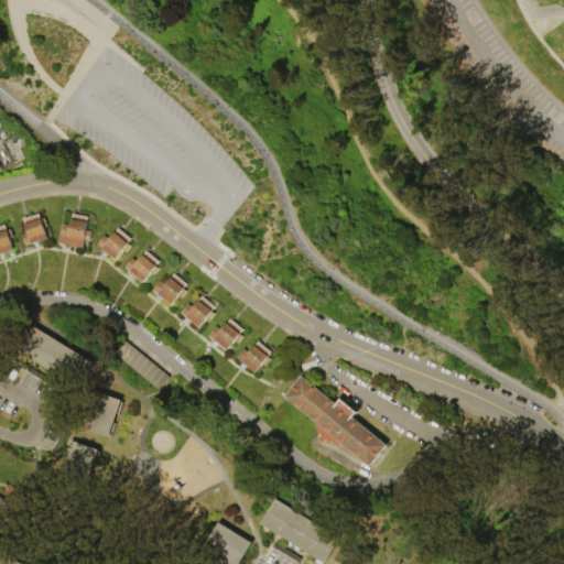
[(0,143),(14,141),(17,151),(0,154),(0,143)]
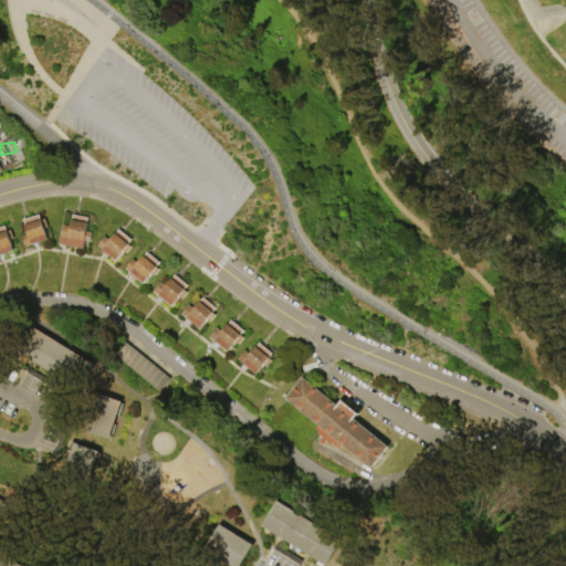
[(41,213),(43,220),(46,219),(50,228),(45,229),(50,240),(27,248),(22,236),(29,233),(23,219),(41,213)]
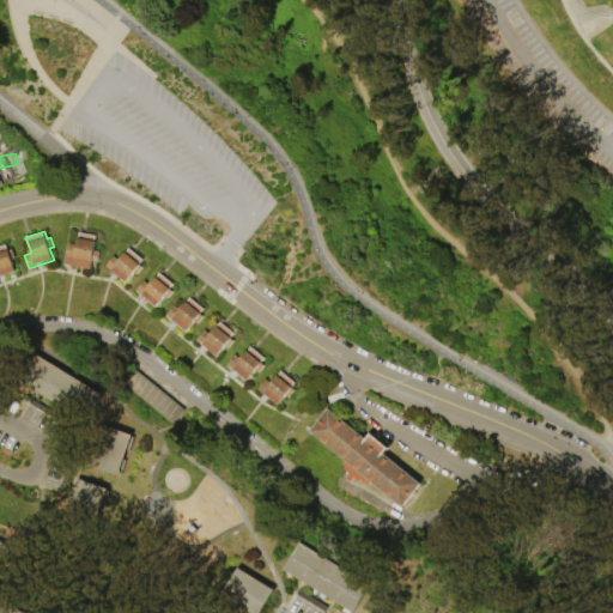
[(98,236),(96,250),(101,252),(99,263),(93,262),(92,269),(65,265),(66,255),(68,256),(71,244),(78,246),(80,232),(98,236)]
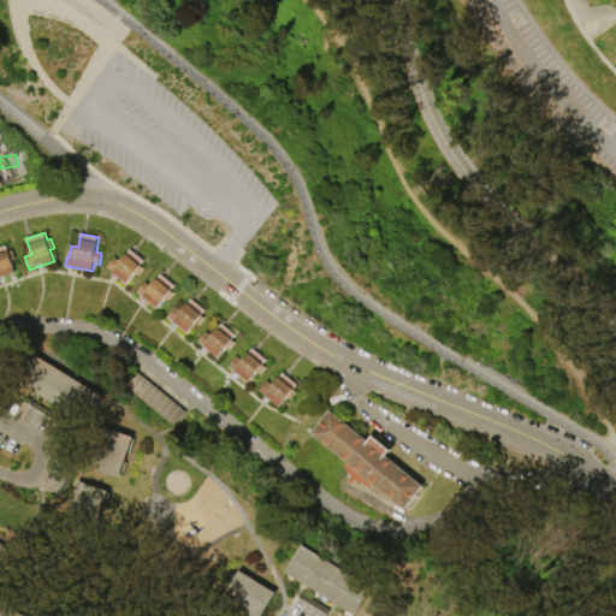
[(0,248),(7,246),(10,253),(13,252),(17,260),(12,261),(16,273),(0,278),(0,248)]
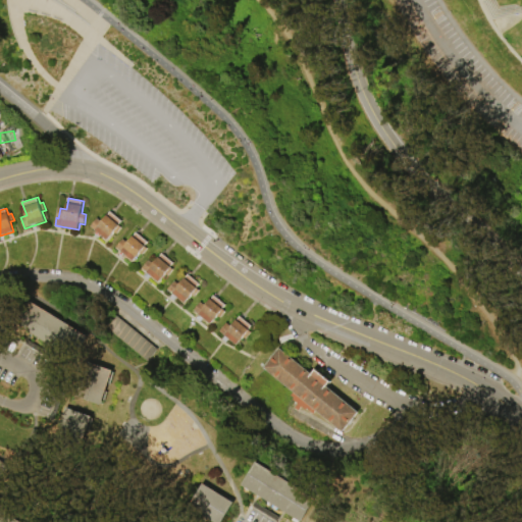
[(123,221),(119,225),(122,228),(117,235),(114,231),(107,241),(91,226),(98,218),(102,222),(111,211),(123,221)]
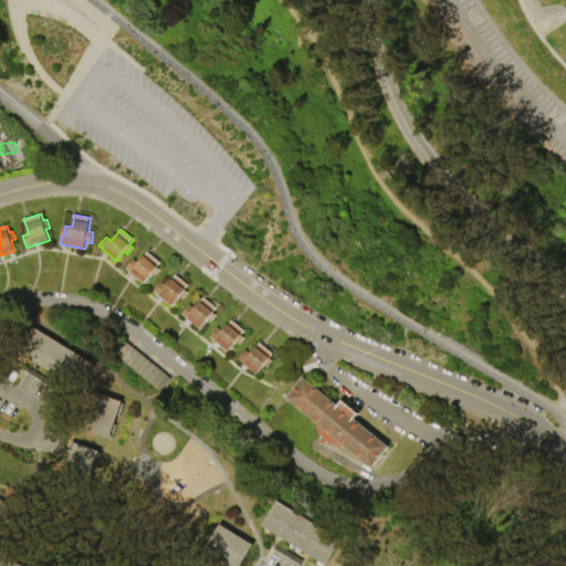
[(161,263),(158,268),(160,270),(155,278),(153,275),(145,284),(127,269),(134,260),(139,263),(148,252),(161,263)]
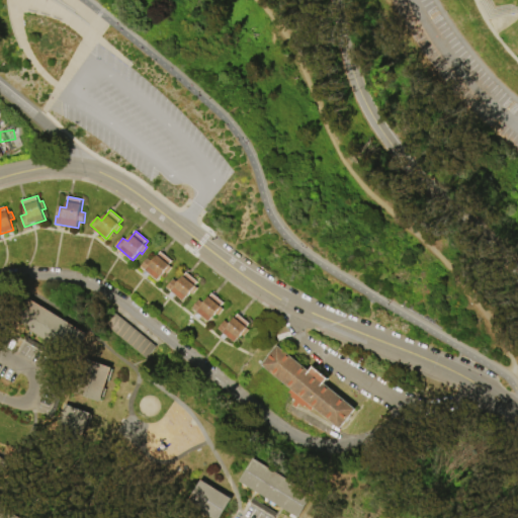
[(174,261),(170,266),(173,268),(168,274),(165,272),(158,280),(141,266),(148,258),(153,262),(162,251),(174,261)]
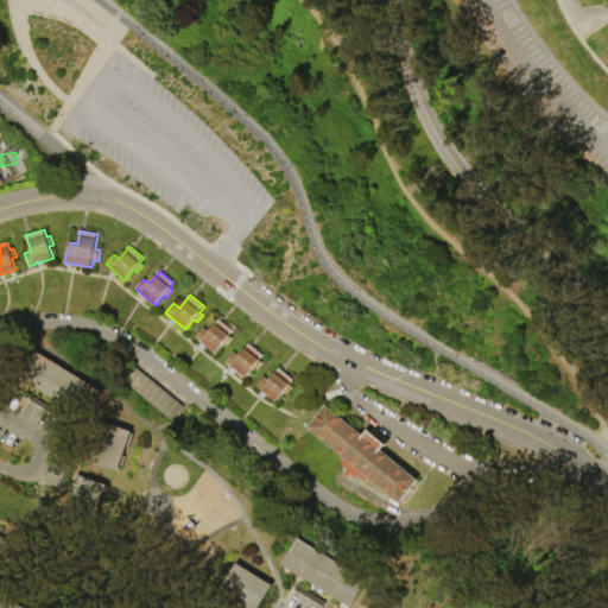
[(234,331),(229,337),(233,340),(228,346),(225,343),(216,353),(196,337),(204,328),(210,331),(220,320),(234,331)]
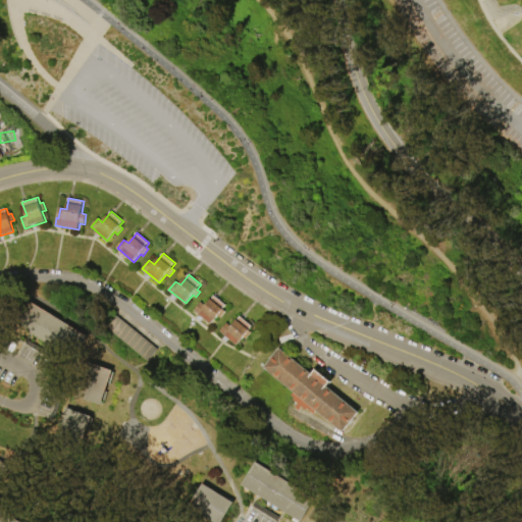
[(226,305),(223,310),(225,312),(220,318),(217,316),(211,325),(194,311),(201,302),(206,306),(215,295),(226,305)]
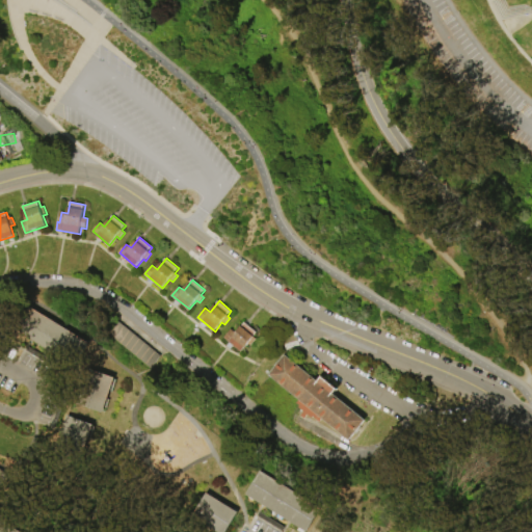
[(28,306),(86,342),(73,366),(14,329),(28,306)]
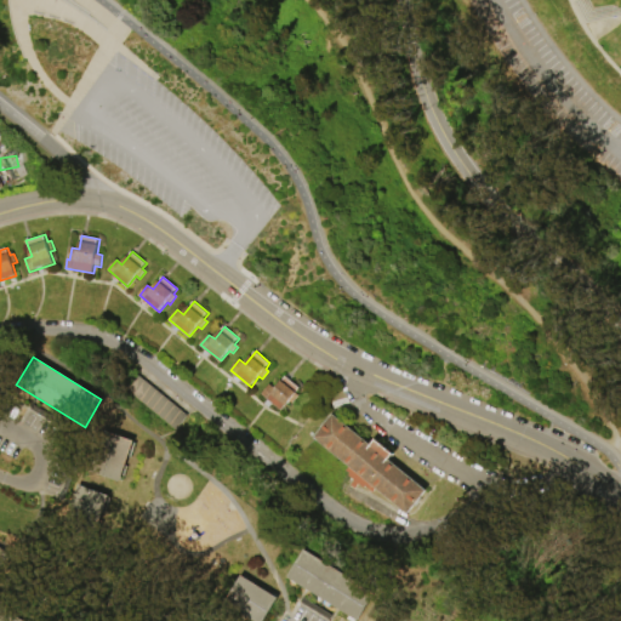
[(138,375),(189,416),(178,429),(127,388),(138,375)]
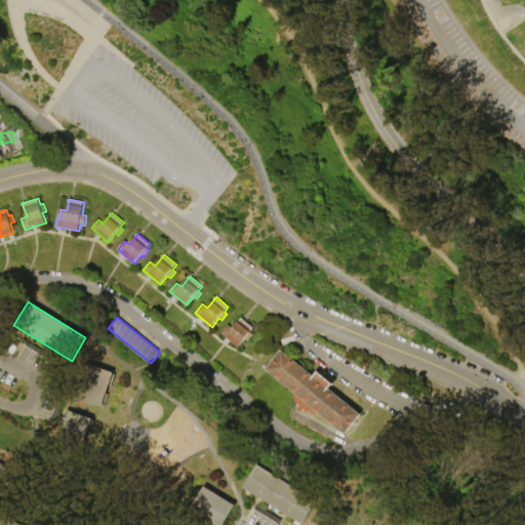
[(242,318),(254,328),(250,333),(253,335),(248,341),(245,338),(238,348),(221,333),(229,325),(233,328),(242,318)]
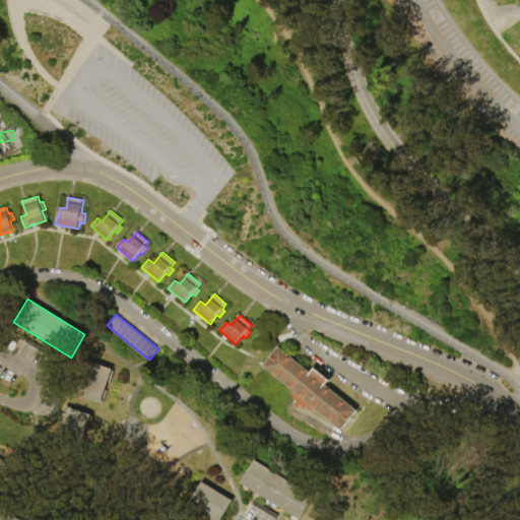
[(279,346),(311,373),(315,369),(330,381),(326,385),(359,411),(342,431),(313,406),(310,410),(307,407),(306,408),(301,405),(298,409),(294,406),(297,402),(291,398),(294,396),(290,394),(293,390),(263,367),(279,346)]
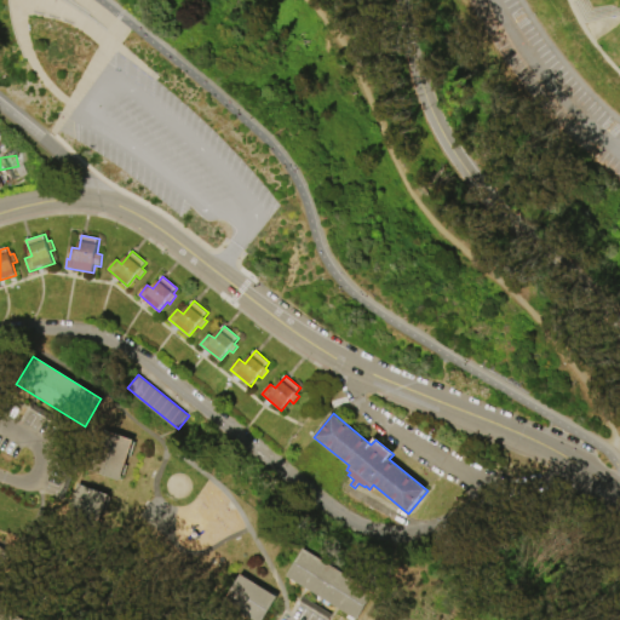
[(131,440),(116,480),(90,471),(104,430),(131,440)]
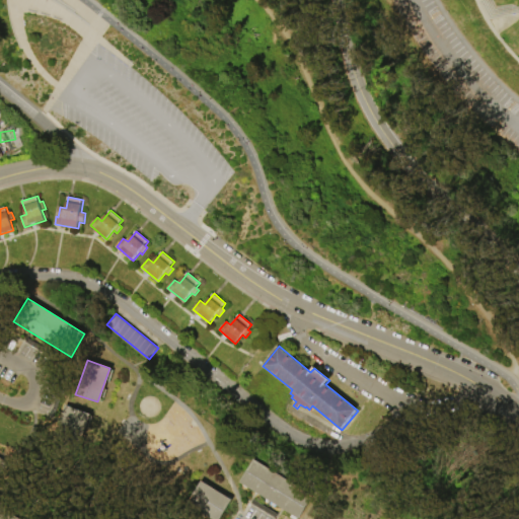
[(63,404),(88,414),(81,435),(56,426),(63,404)]
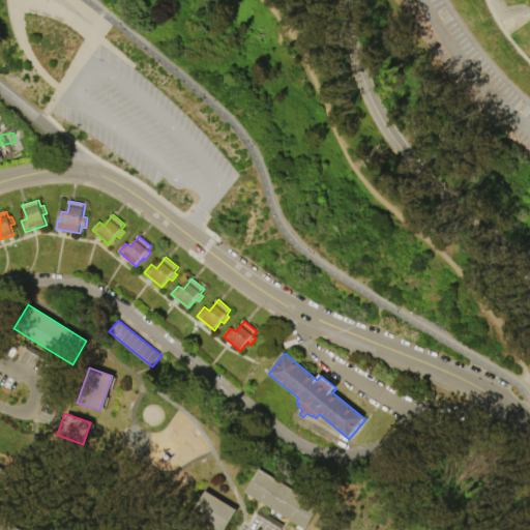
[(260,469),(320,506),(304,529),(302,529),(245,493),(260,469)]
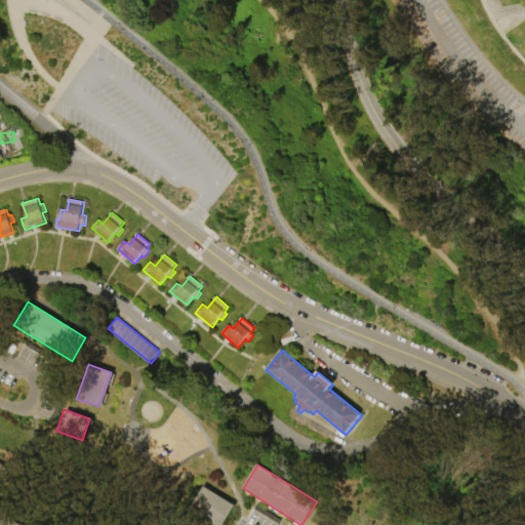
[(205,486),(236,507),(224,524),(212,524),(190,510),(205,486)]
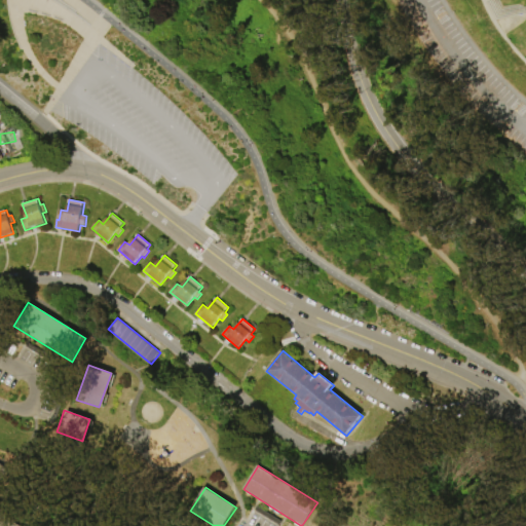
[(257,506),(282,521),(278,525),(254,511),(257,506)]
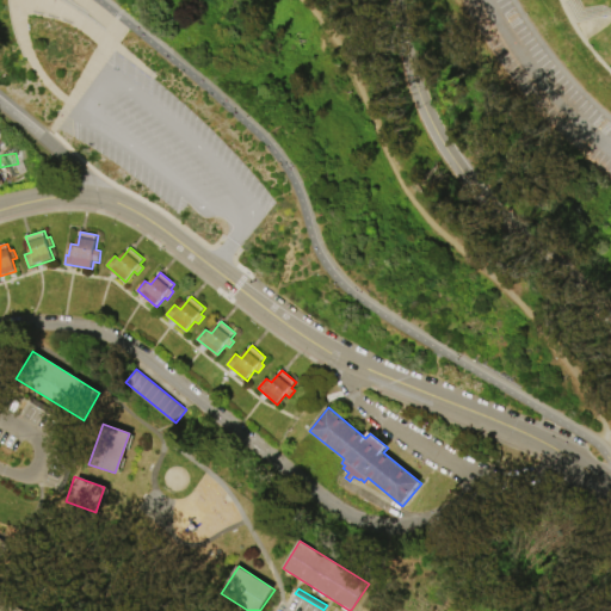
[(0,610),(0,597),(22,610),(0,610)]
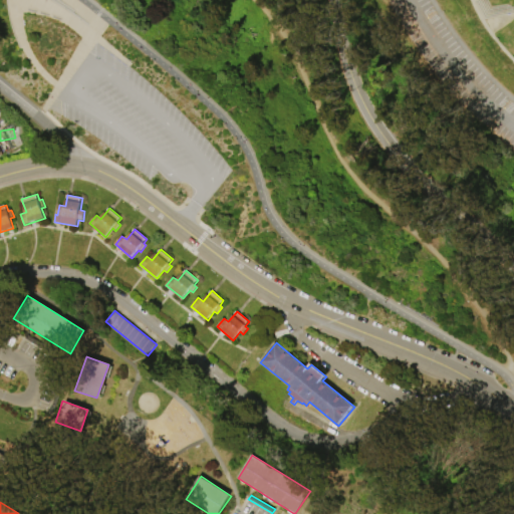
All buildings are outlined.
